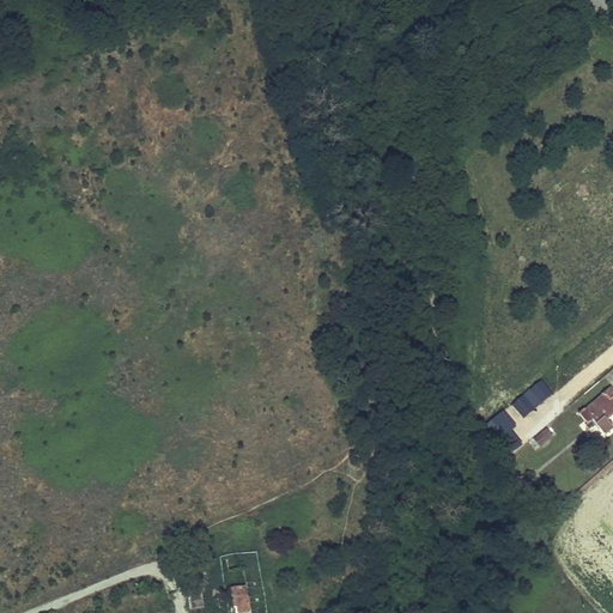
[(552,395),(541,382),(532,390),(542,404),(552,395)]
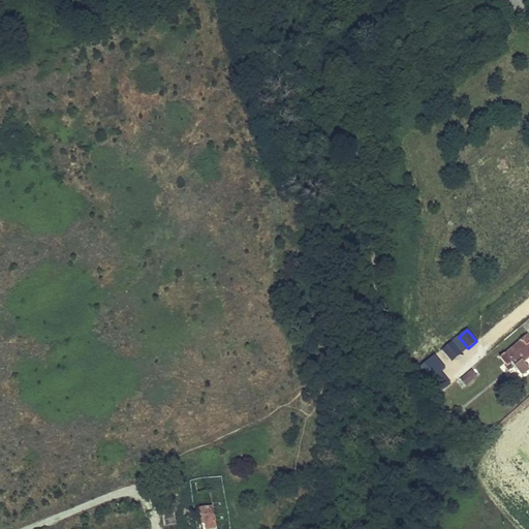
[(505,368),(510,374),(518,369),(521,373),(527,367),(524,363),(528,359),(528,338),(526,335),(522,339),(523,340),(506,354),(505,352),(500,356),(507,366),(505,368)]
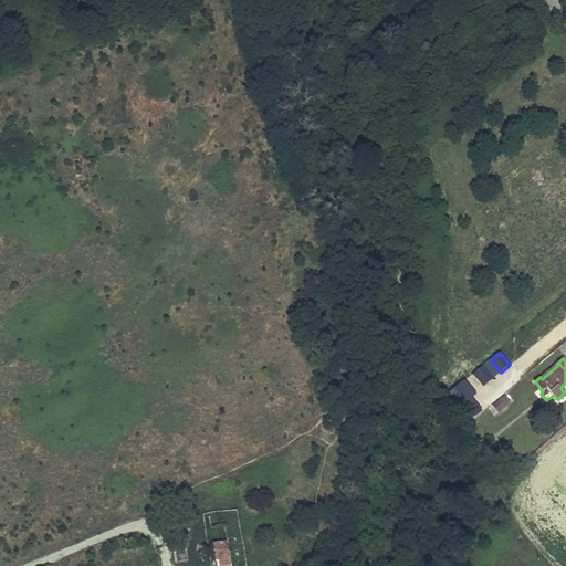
[(494,378),(483,366),(474,374),(485,386),(494,378)]
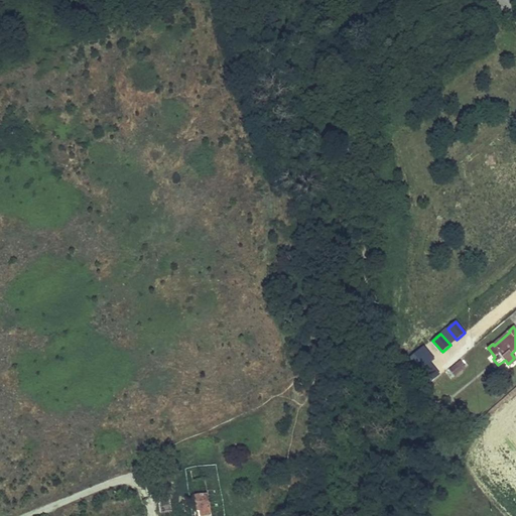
[(434,359),(424,347),(405,364),(424,387),(439,374),(430,363),(434,359)]
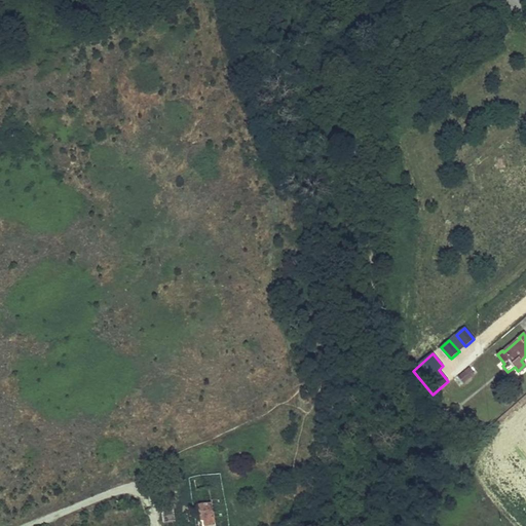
[(473,369),(471,366),(454,379),(460,387),(468,380),(464,376),(473,369)]
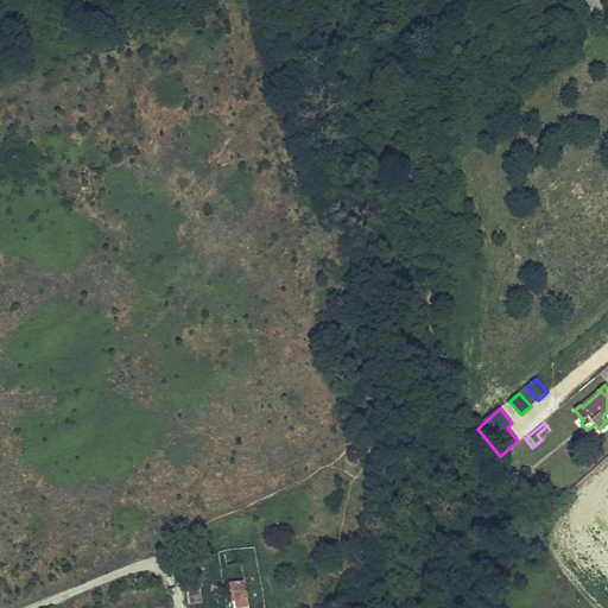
[(546,426),(537,435),(542,439),(551,431),(546,426)]
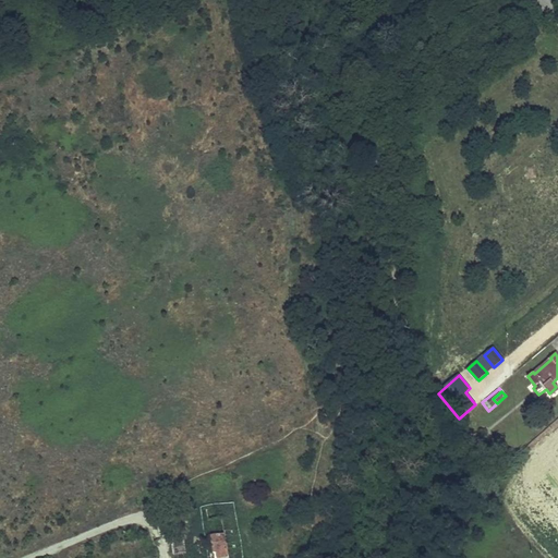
[(470,424),(466,417),(451,427),(455,434),(461,429),(470,424)]
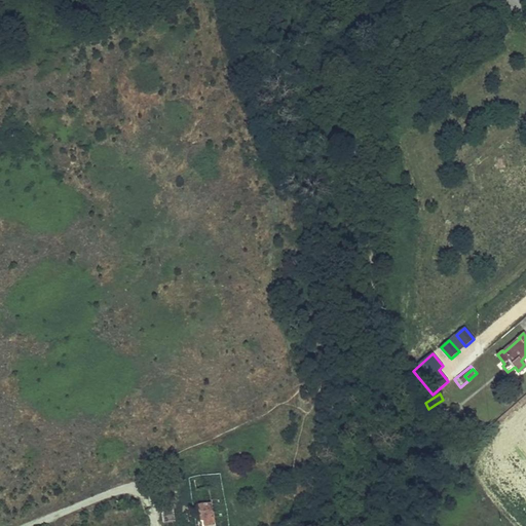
[(428,409),(443,431),(449,427),(445,420),(446,419),(441,411),(439,412),(435,405),(428,409)]
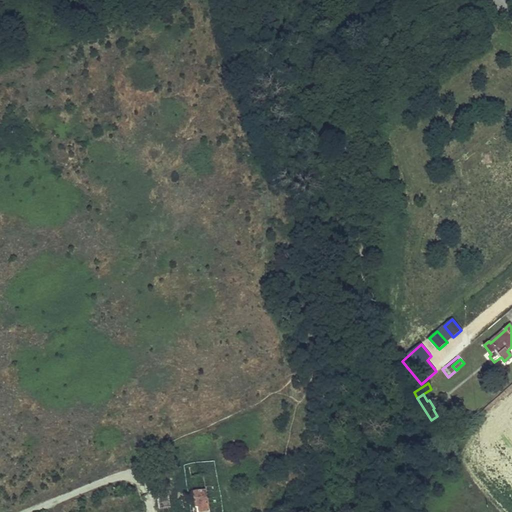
[(196,507),(190,507),(190,511),(209,511),(210,511),(210,510),(203,475),(198,475),(192,477),(190,467),(190,466),(182,468),(176,469),(181,490),(181,492),(194,491),(196,507)]
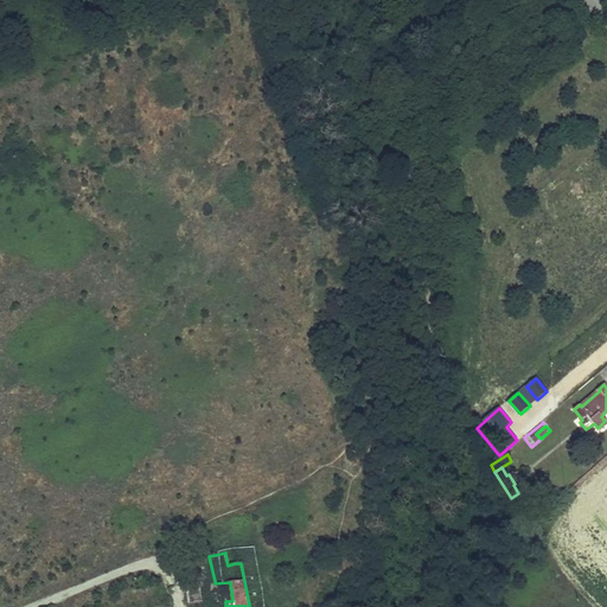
[(200,583),(203,602),(217,600),(215,583),(215,581),(200,583)]
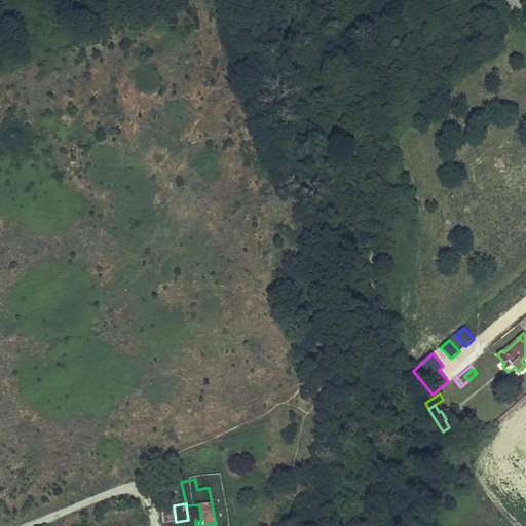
[(176,522),(174,505),(162,506),(164,524),(176,522)]
